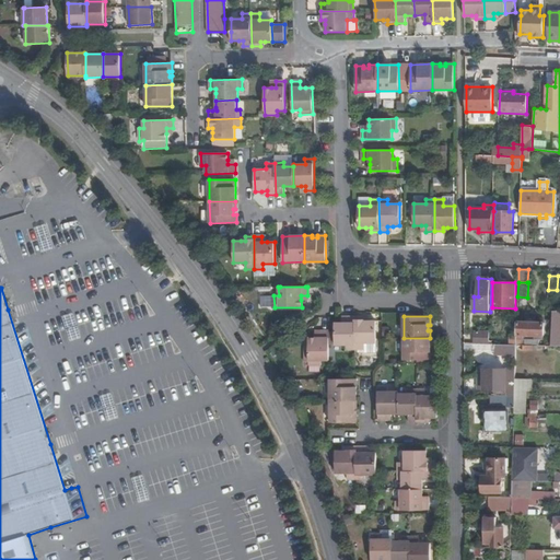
[(342,323),(335,323),(335,331),(335,345),(347,345),(347,349),(356,349),(356,317),(347,317),(347,323),(342,323)]
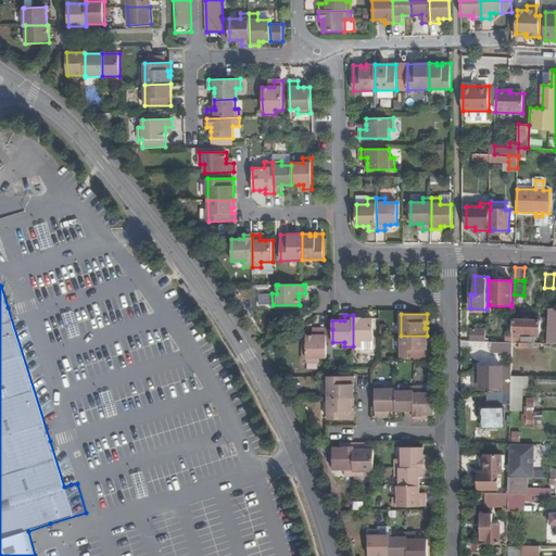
[(362,315),(353,315),(353,346),(362,346),(362,340),(374,340),(374,318),(366,318),(362,318),(362,315)]
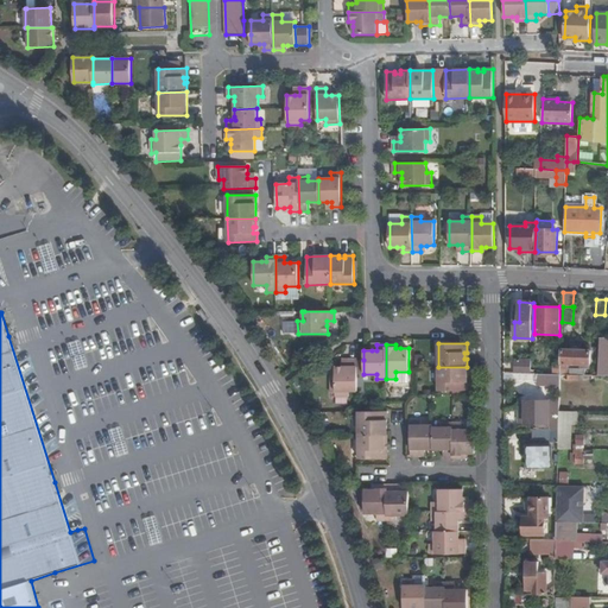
[(590,352),(563,350),(562,363),(561,363),(561,374),(568,374),(568,363),(590,365),(590,352)]
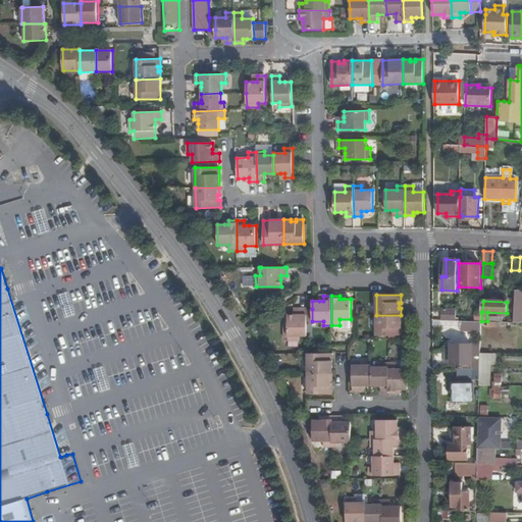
[(294,315),(288,315),(288,317),(288,338),(288,341),(299,341),(299,336),(307,335),(307,321),(307,309),(299,309),(299,315),(294,315)]
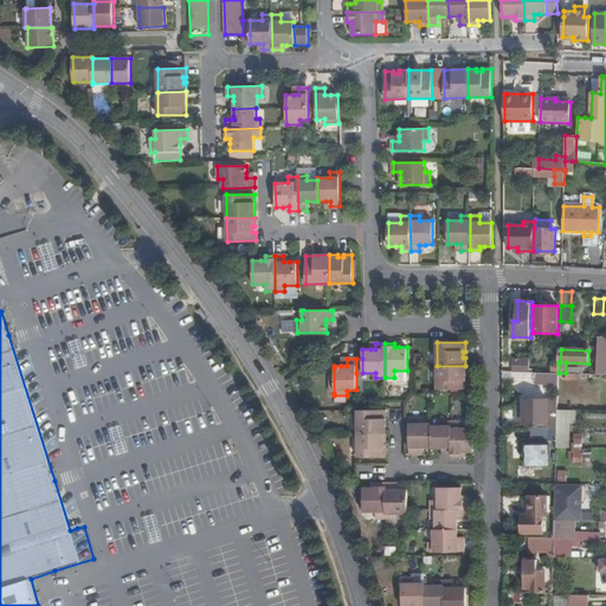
[(465,366),(437,366),(437,389),(465,389),(465,366)]
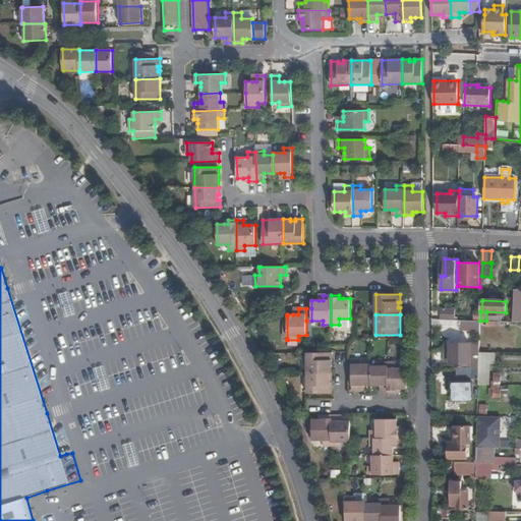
[(468,344),(451,344),(451,350),(451,353),(451,362),(470,362),(470,353),(468,353),(468,344)]
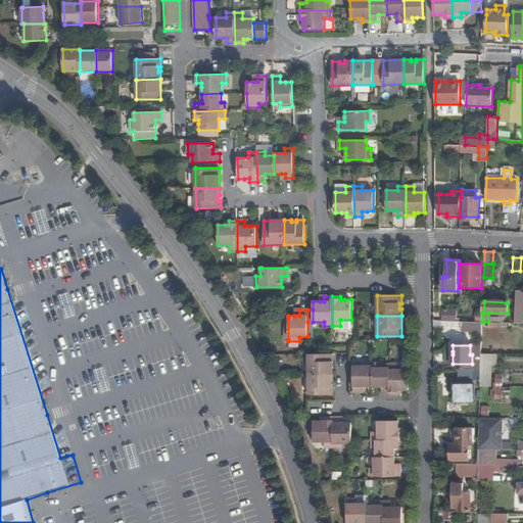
[(333,353),(308,354),(308,374),(333,374),(333,353)]
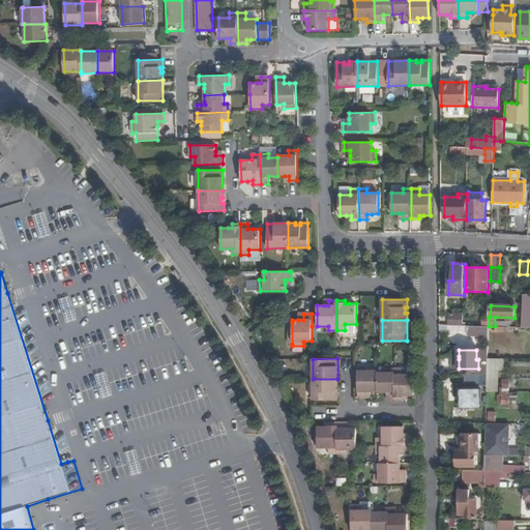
[(503,359),(488,358),(488,370),(498,370),(503,370),(503,359)]
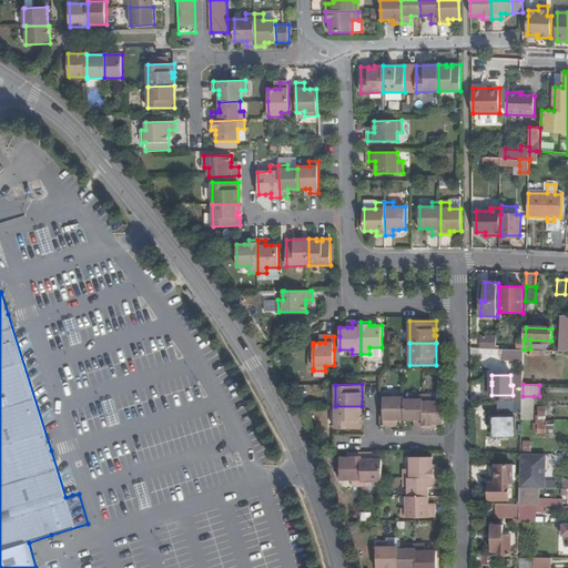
[(393,393),(383,393),(383,426),(392,425),(392,419),(397,419),(404,419),(404,399),(404,397),(393,398),(393,393)]
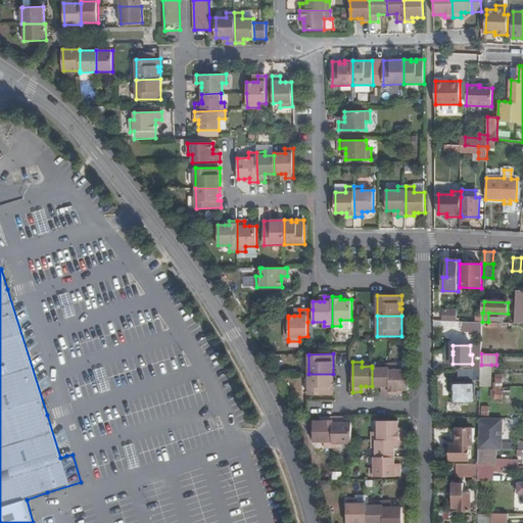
[(381,368),(372,368),(372,386),(381,386),(381,394),(389,394),(389,364),(380,364),(381,368)]
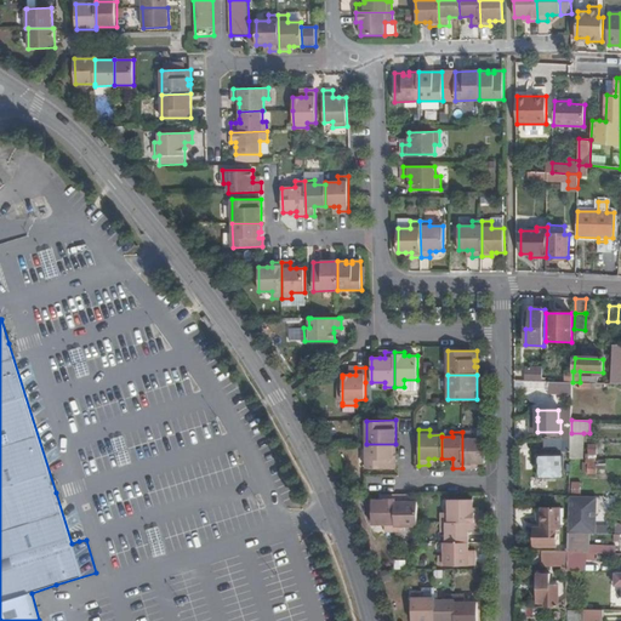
[(472,432),(462,432),(462,468),(472,468),(472,463),(477,463),(485,463),(485,439),(472,439),(472,432)]
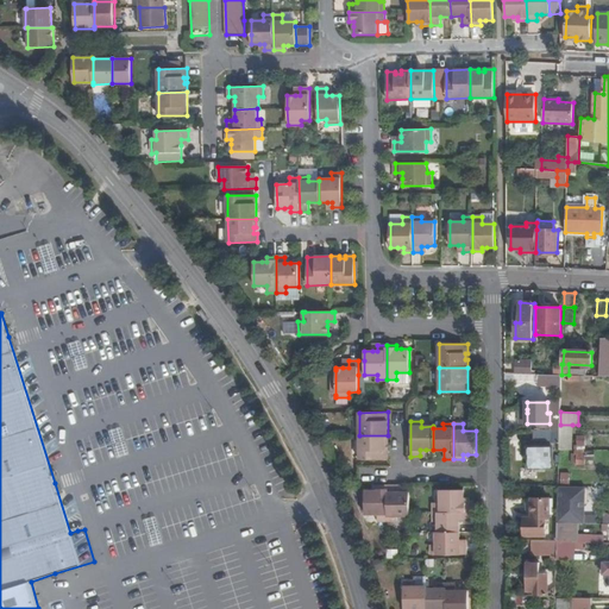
[(572,425),(560,425),(559,429),(559,443),(559,450),(571,450),(572,425)]
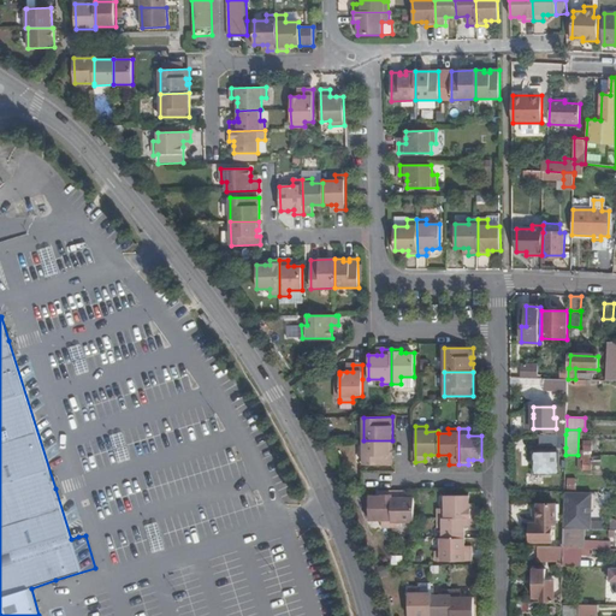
[(558,434),(540,436),(540,446),(558,445),(558,448),(566,448),(566,434),(561,434),(558,434)]
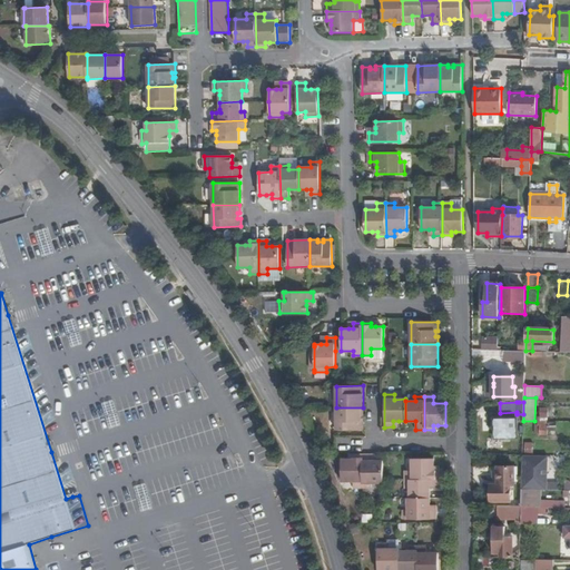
[(363,408),(336,408),(336,430),(363,430),(363,422),(361,422),(361,416),(363,416),(363,408)]
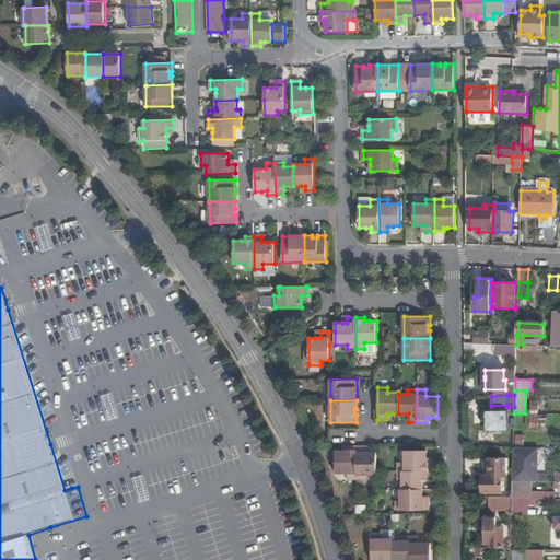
[(538,401),(531,400),(531,409),(528,409),(528,413),(538,415),(538,401)]
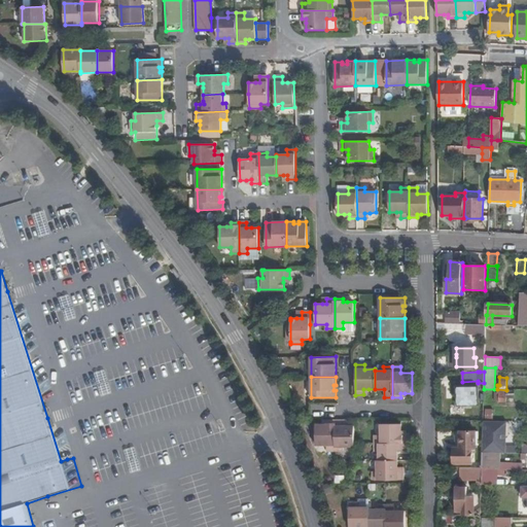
[(478,386),(457,387),(457,406),(478,406),(478,386)]
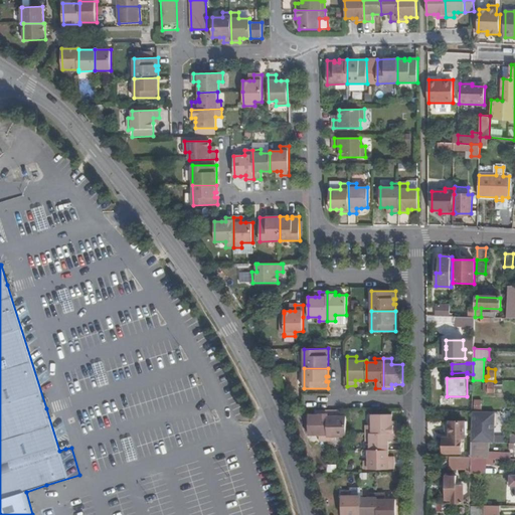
[(495,381),(486,380),(486,384),(488,384),(488,392),(494,392),(494,388),(502,388),(502,382),(495,382),(495,381)]
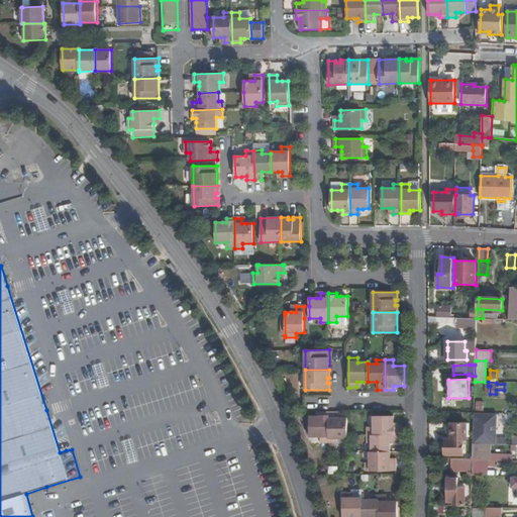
[(336,412),(328,413),(329,442),(337,442),(336,438),(347,438),(347,435),(347,418),(340,418),(336,418),(336,412)]
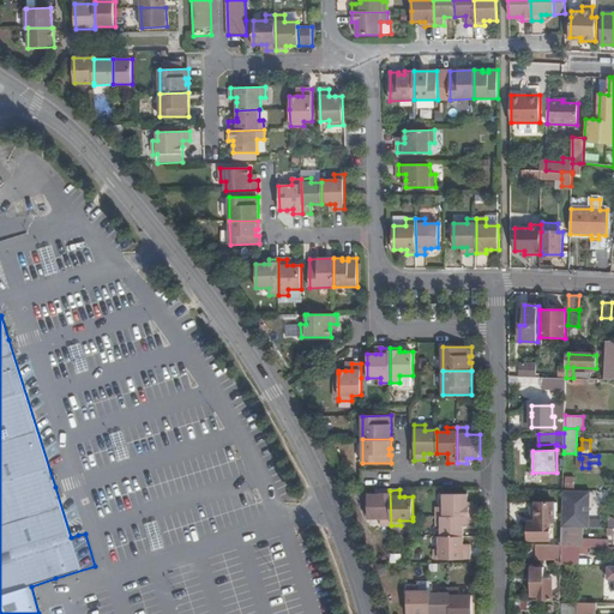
[(375,494),(368,494),(368,519),(381,518),(381,525),(391,525),(390,491),(380,491),(380,494),(375,494)]
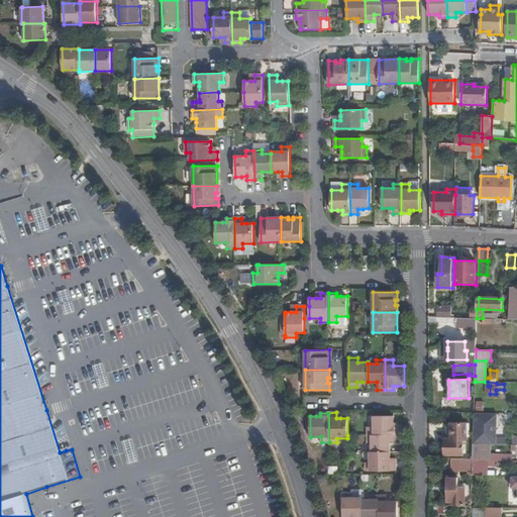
[(484,413),(474,413),(473,443),(486,444),(496,444),(496,438),(493,438),(494,414),(484,413)]
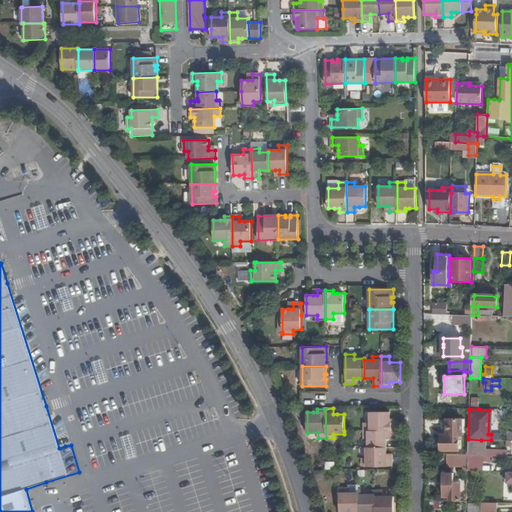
[(390,412),(370,412),(370,423),(364,423),(364,431),(394,431),(394,423),(390,423),(390,418),(390,412)]
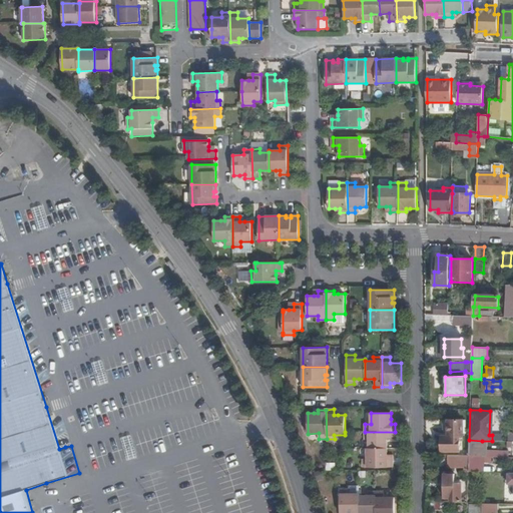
[(463,420),(443,420),(443,436),(441,436),(442,451),(460,451),(460,437),(463,437),(463,420)]
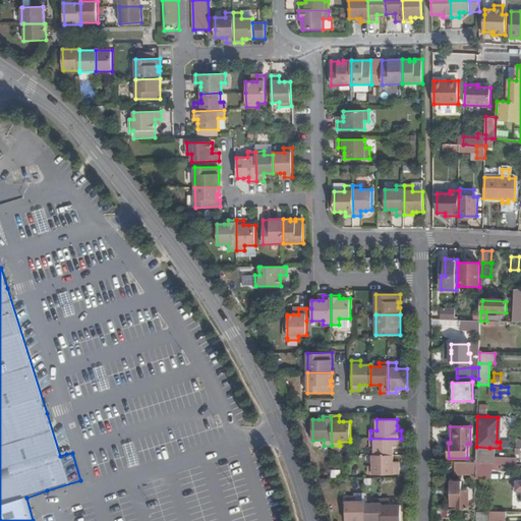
[(401,439),(370,439),(370,447),(374,447),(374,456),(393,455),(393,446),(401,446),(401,439)]
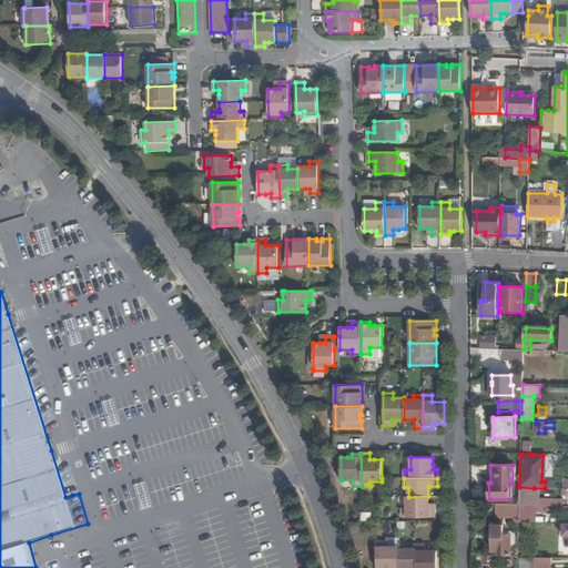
[(534,488),(519,487),(519,504),(533,505),(534,488)]
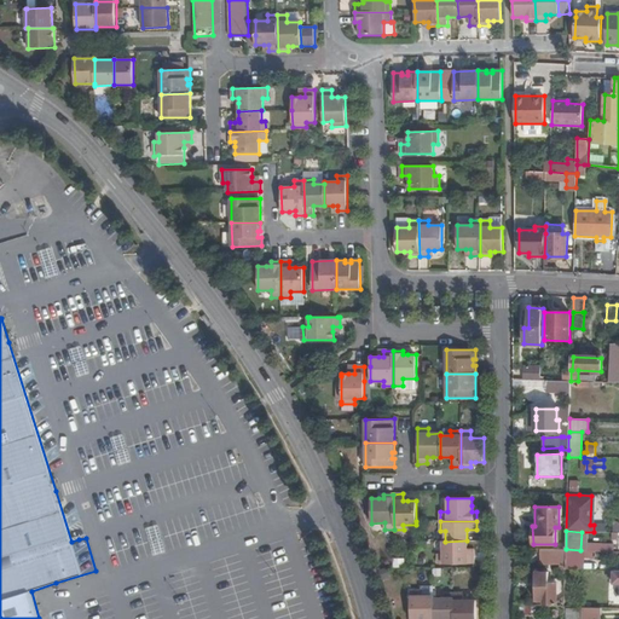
[(445,542),(444,542),(444,554),(438,554),(438,563),(474,563),(473,554),(468,554),(467,549),(467,541),(445,542)]
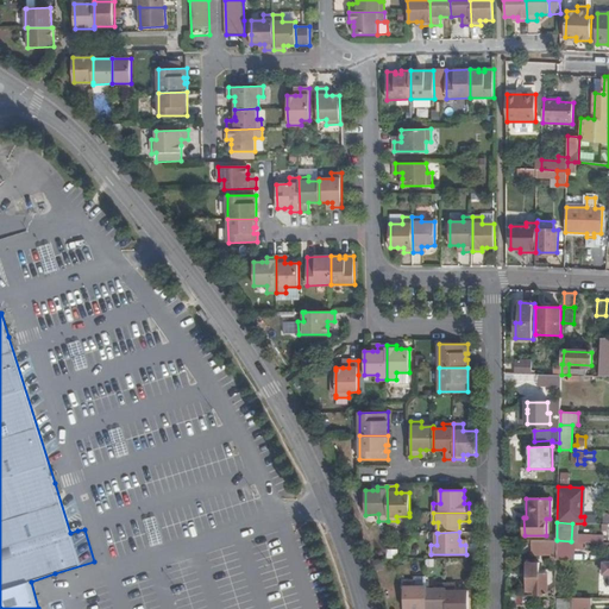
[(557,540),(532,540),(532,554),(557,554),(557,540)]
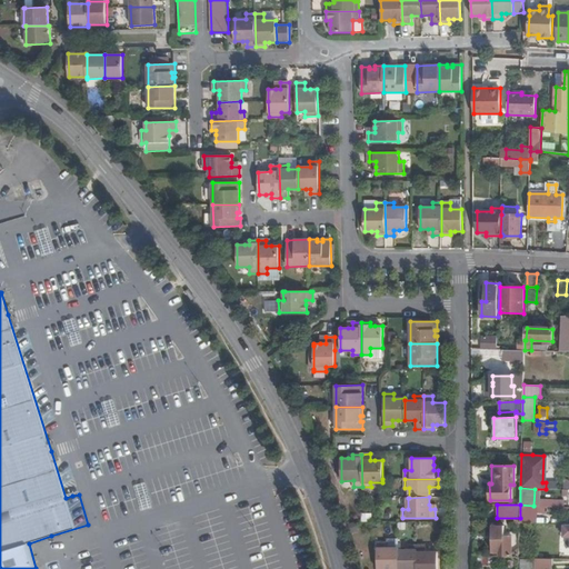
[(533,506),(520,505),(520,518),(520,522),(532,523),(533,515),(536,515),(537,506),(533,506)]
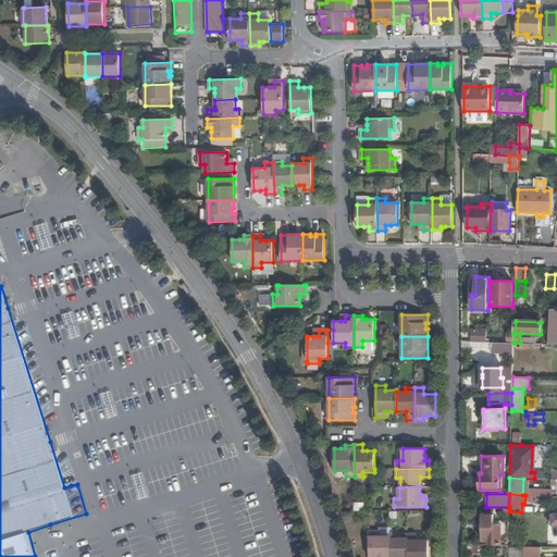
[(494,515),(482,515),(482,545),(500,545),(500,542),(500,524),(494,524),(494,515)]
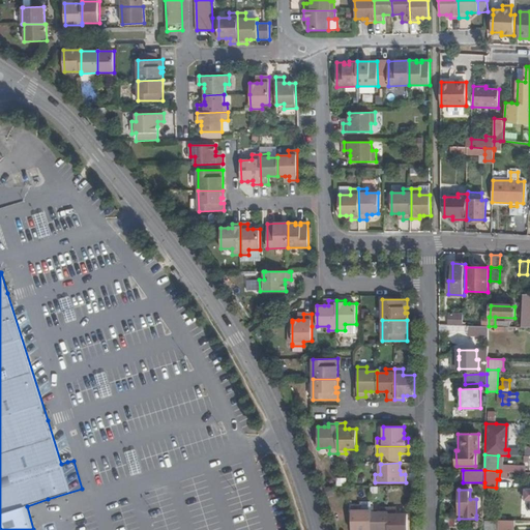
[(360,506),(351,506),(351,529),(371,529),(371,512),(371,510),(360,510),(360,506)]
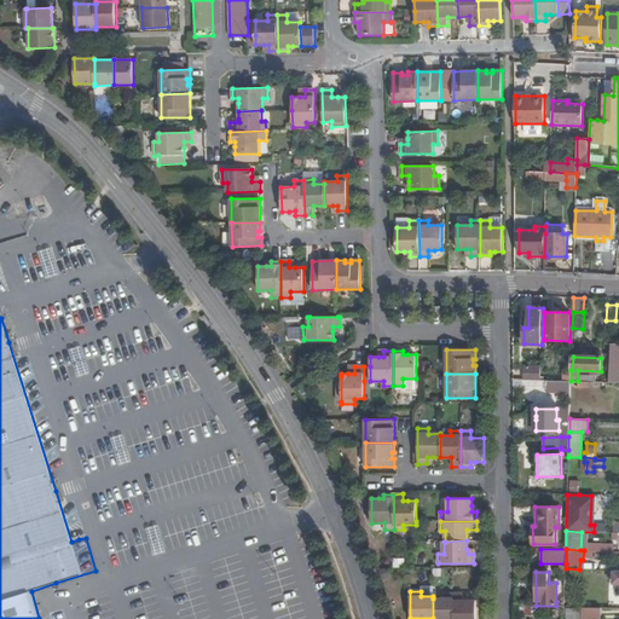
[(444,599),(433,599),(433,618),(452,618),(453,594),(443,594),(444,599)]
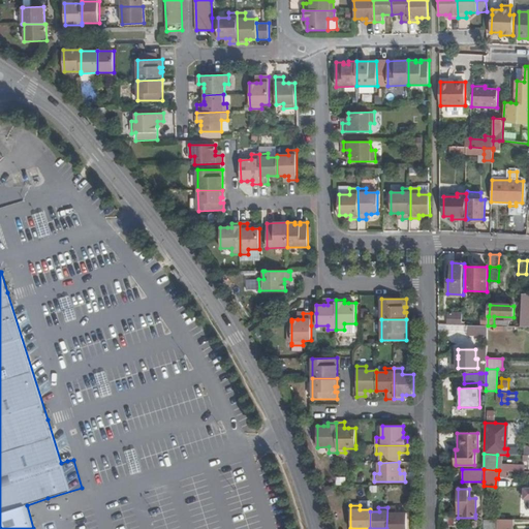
[(396,507),(387,507),(386,528),(406,528),(407,514),(396,514),(396,507)]
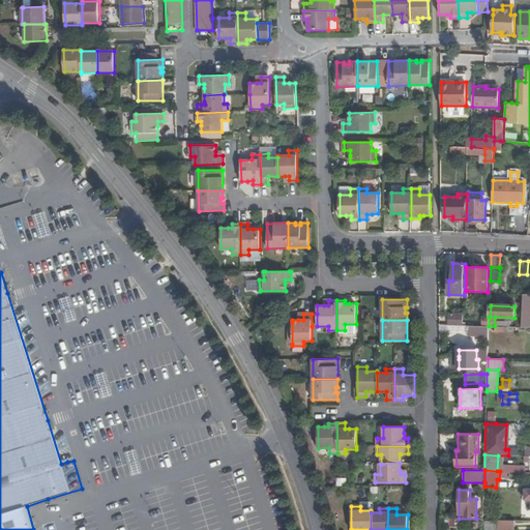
[(514,529),(516,521),(499,521),(498,529),(514,529)]
